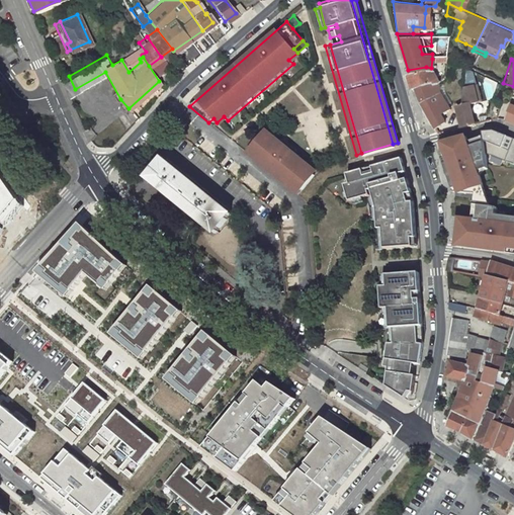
[(429,83),(434,82),(431,68),(426,67),(408,70),(404,71),(408,86),(413,84),(428,81),(429,83)]
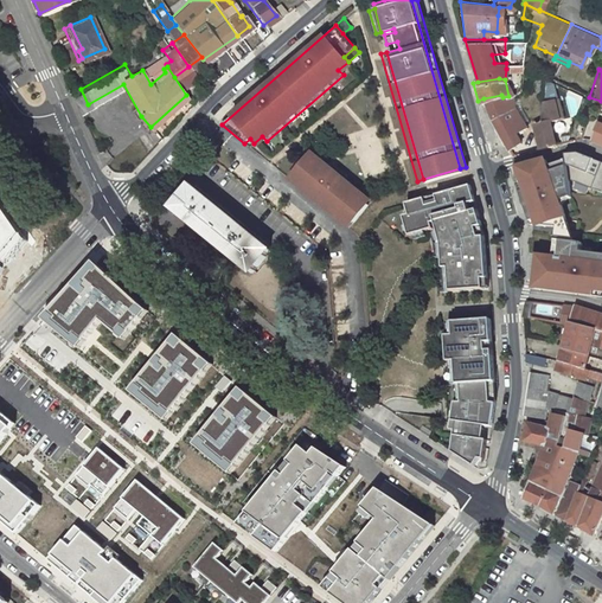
[(578,92),(564,87),(563,91),(576,97),(578,92)]
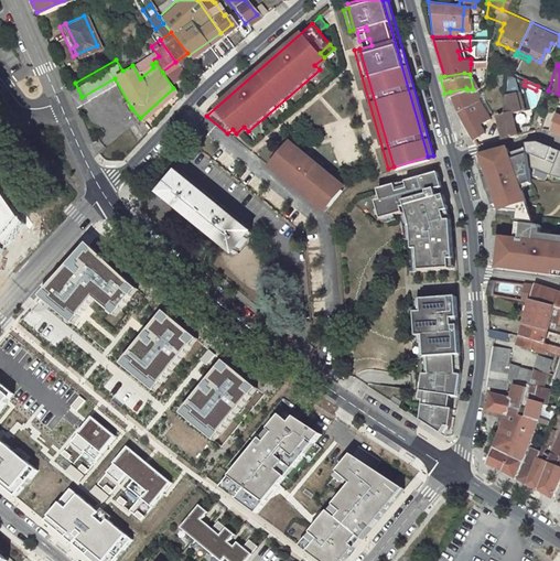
[(476,121),(486,115),(475,99),(473,89),(467,90),(466,88),(450,92),(455,111),(469,137),(480,130),(476,121)]
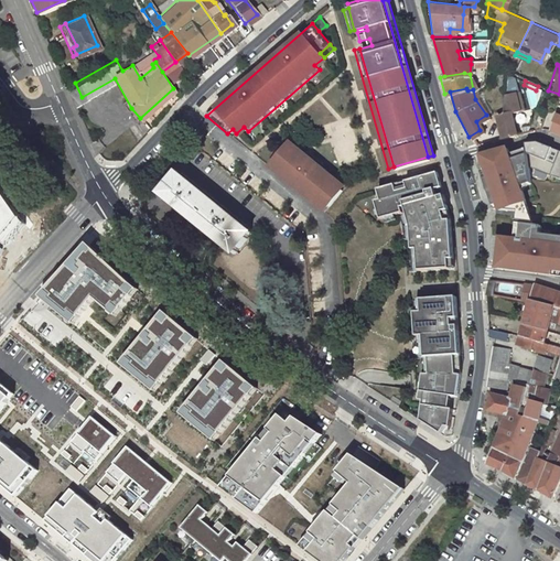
[(493,112),(499,135),(513,132),(506,109),(518,107),(514,89),(501,92),(498,111),(493,112)]
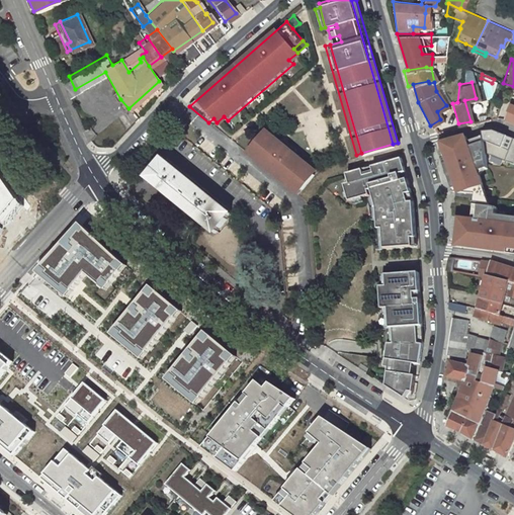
[(513,120),(513,104),(507,101),(502,116),(513,120)]
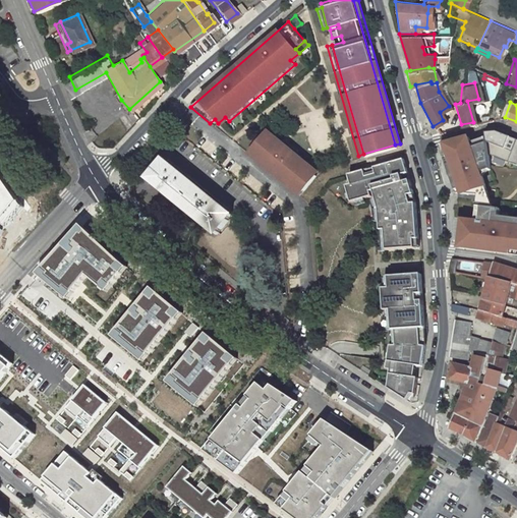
[(465,139),(481,135),(480,130),(464,134),(465,139)]
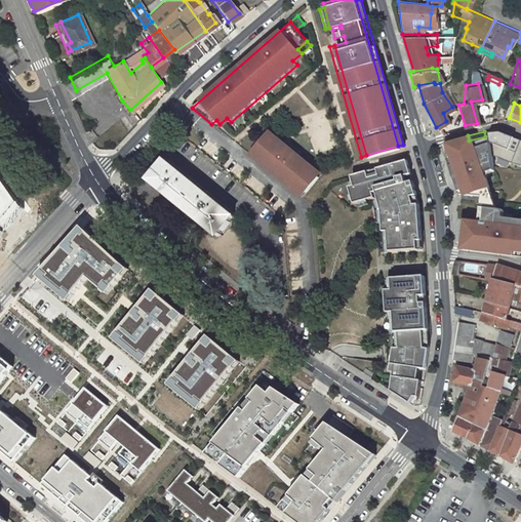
[(317,174),(267,132),(253,148),(304,190),(317,174)]
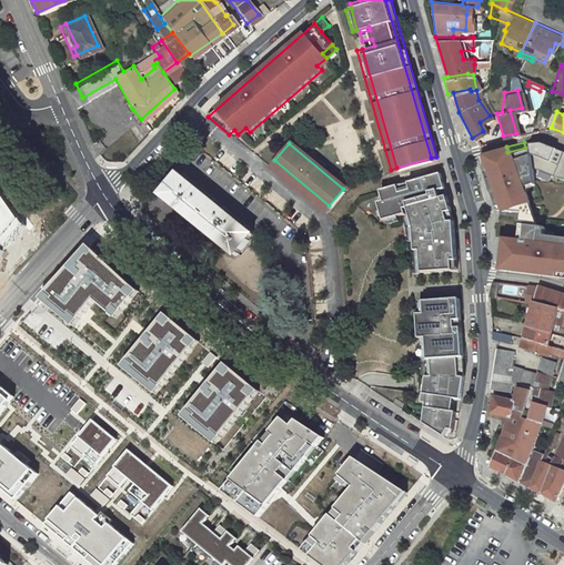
[(486,183),(494,205),(524,200),(521,184),(531,182),(525,148),(507,152),(506,147),(474,154),(486,183)]
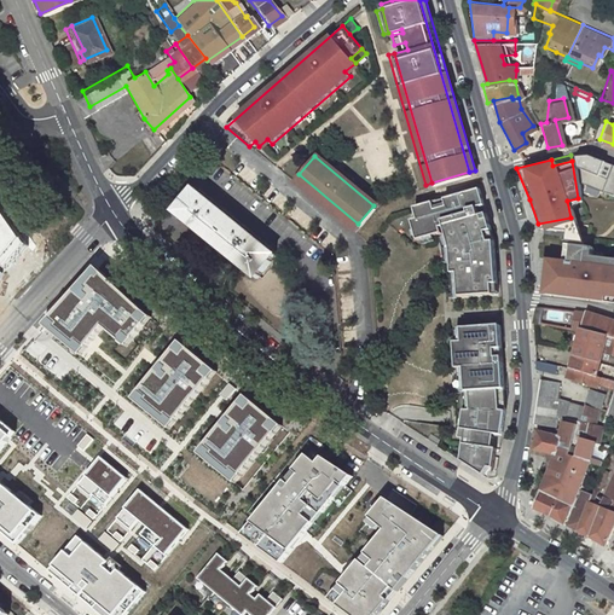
[(354,228),(358,224),(299,174),(295,179),(354,228)]
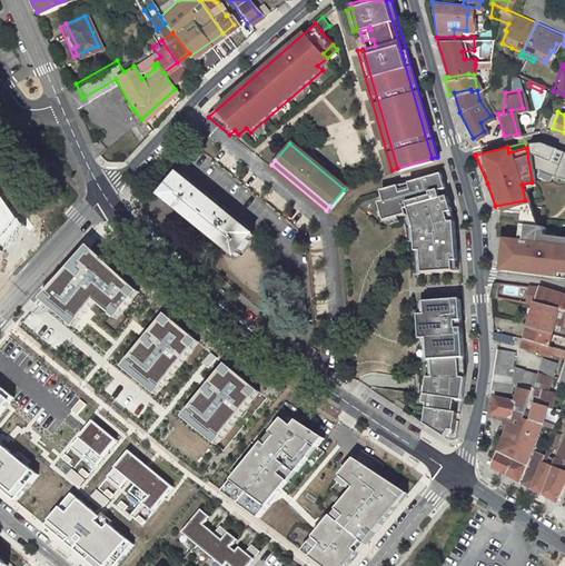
[(452,217),(438,171),(378,188),(380,198),(375,200),(380,218),(403,211),(402,207),(406,205),(412,226),(413,249),(418,248),(419,270),(455,268),(452,217)]
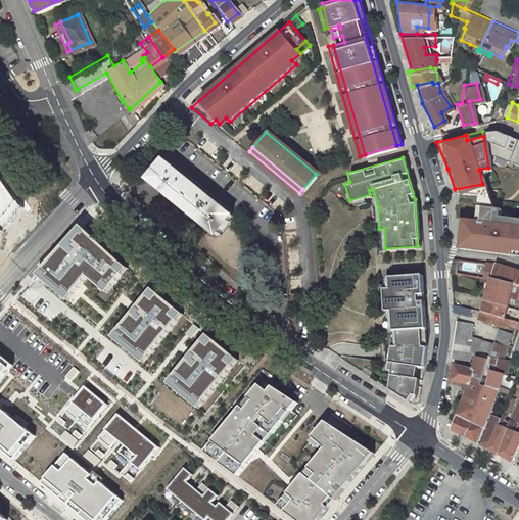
[(229,214),(160,158),(144,176),(213,232),(229,214)]
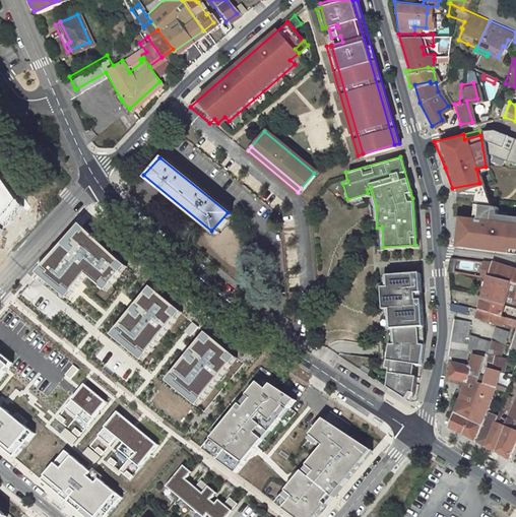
[(18,202),(0,178),(0,224),(7,216),(13,208),(18,202)]
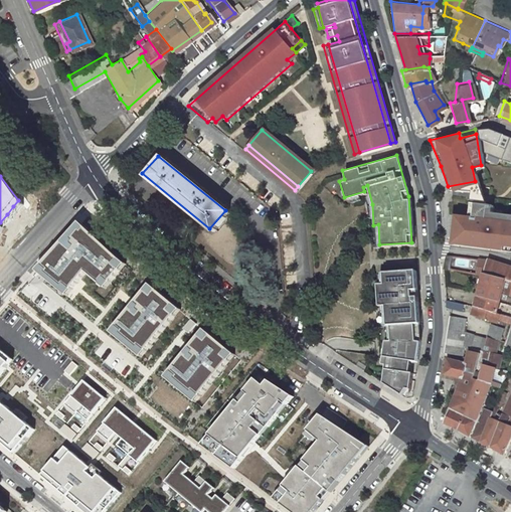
[(448,214),(445,242),(491,248),(510,249),(510,212),(489,210),(489,202),(467,200),(465,216),(448,214)]
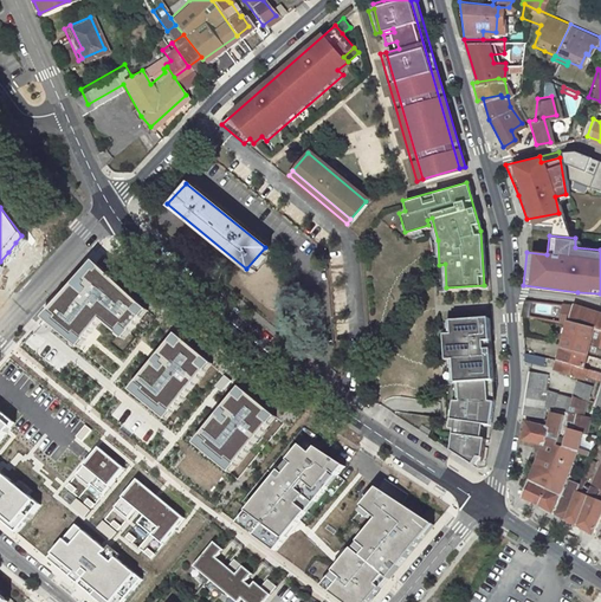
[(83,335),(99,316),(122,335),(147,306),(94,257),(40,315),(47,319),(77,343),(83,335)]
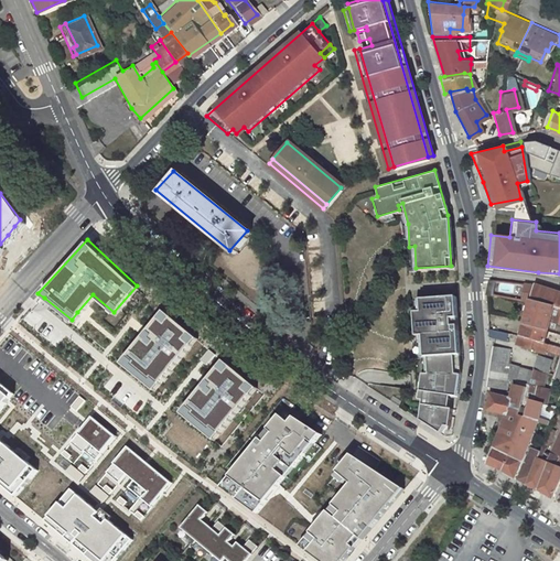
[(497,278),(488,277),(487,291),(498,293),(505,294),(525,299),(559,305),(559,290),(535,283),(497,278)]
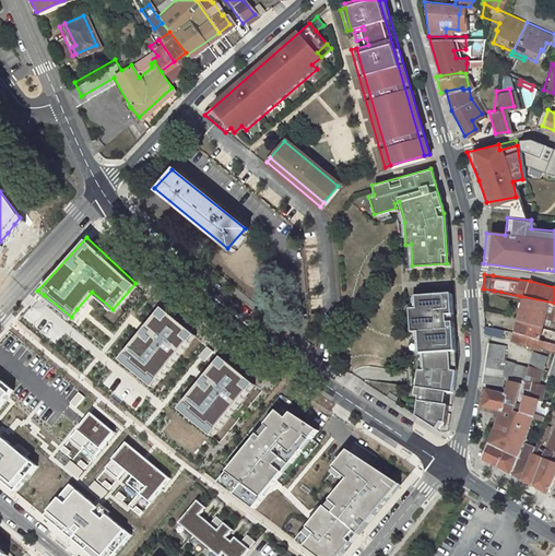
[(453,364),(449,291),(414,293),(414,305),(408,306),(410,330),(416,330),(417,351),(421,351),(422,367),(416,367),(413,385),(417,385),(441,389),(450,390),(453,364)]
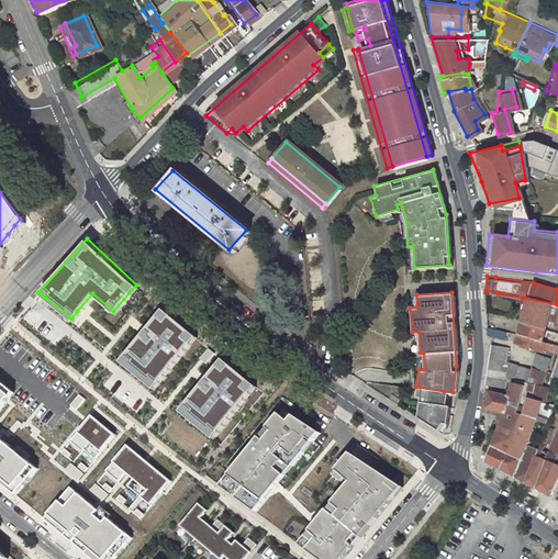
[(557,304),(523,298),(514,332),(539,339),(540,336),(537,335),(538,328),(542,330),(544,322),(542,322),(543,317),(557,322),(554,332),(557,333),(557,304)]
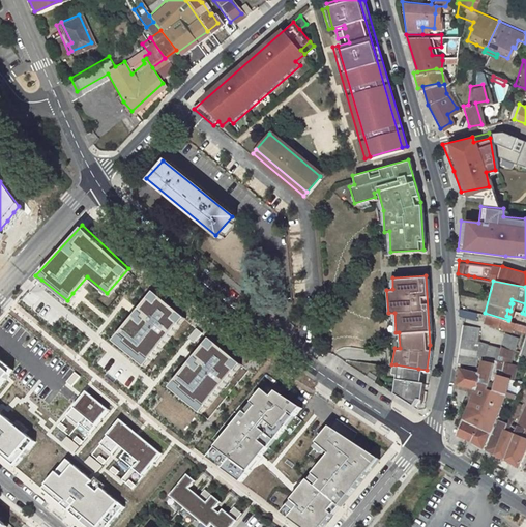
[(183,318),(153,293),(136,315),(112,343),(142,368),(183,318)]
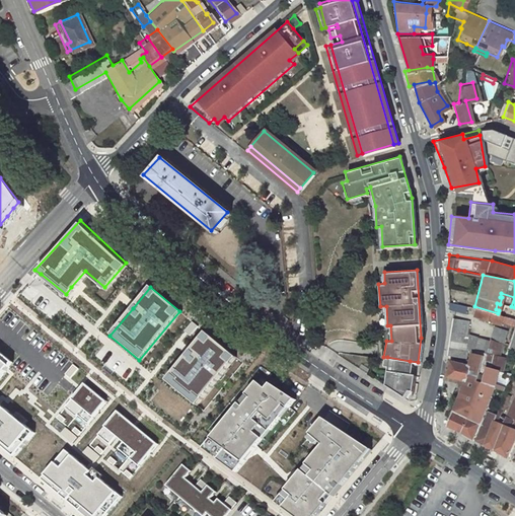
[(464,307),(465,304),(445,298),(445,306),(461,310),(462,306),(464,307)]
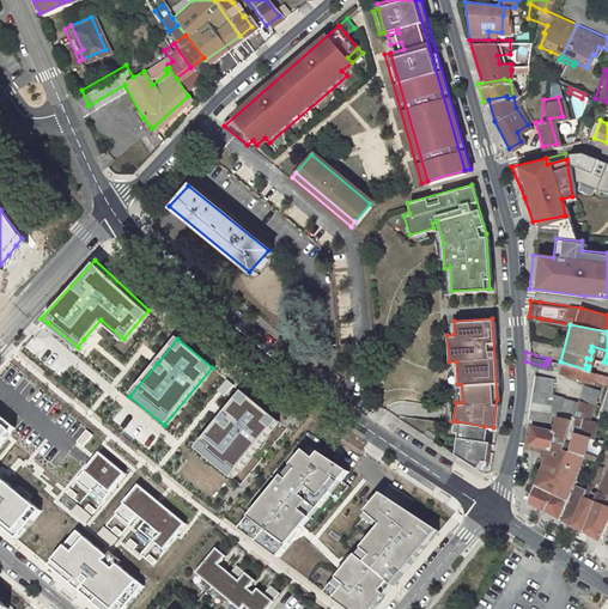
[(588,370),(560,361),(559,361),(557,371),(585,379),(587,376),(588,370)]
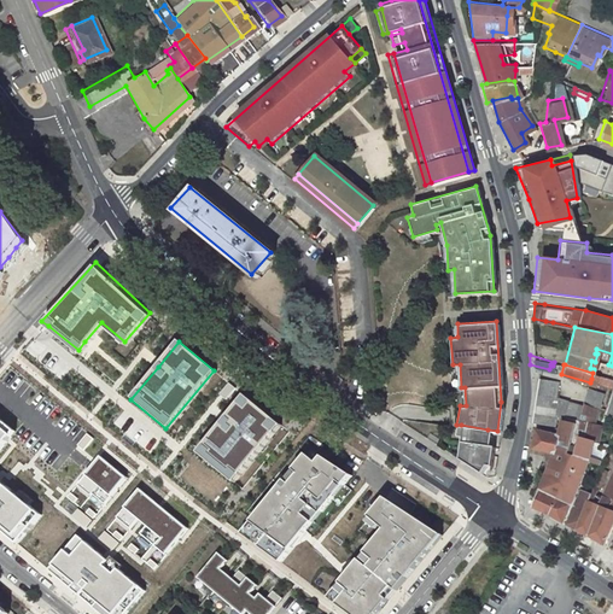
[(612,366),(609,376),(607,384),(599,411),(612,416),(612,366)]
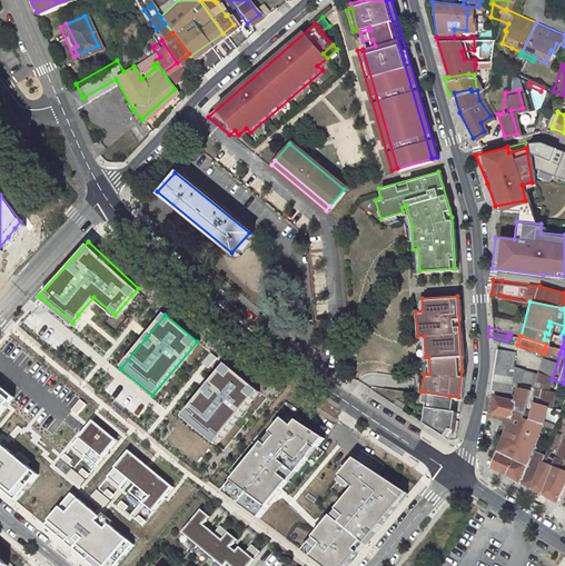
[(557,346),(546,344),(545,349),(559,354),(562,347),(557,346)]
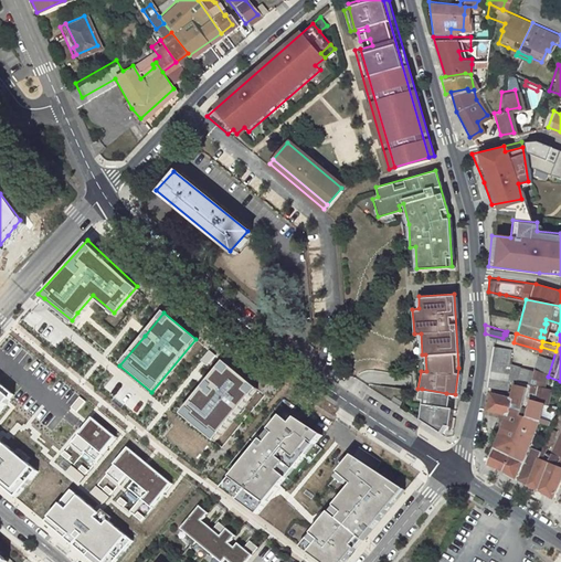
[(506,347),(489,345),(483,383),(503,389),(507,362),(504,361),(506,347)]
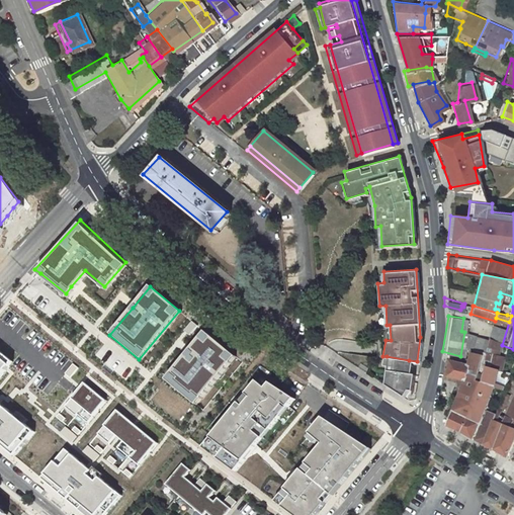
[(502,328),(490,324),(485,338),(494,341),(497,341),(502,328)]
